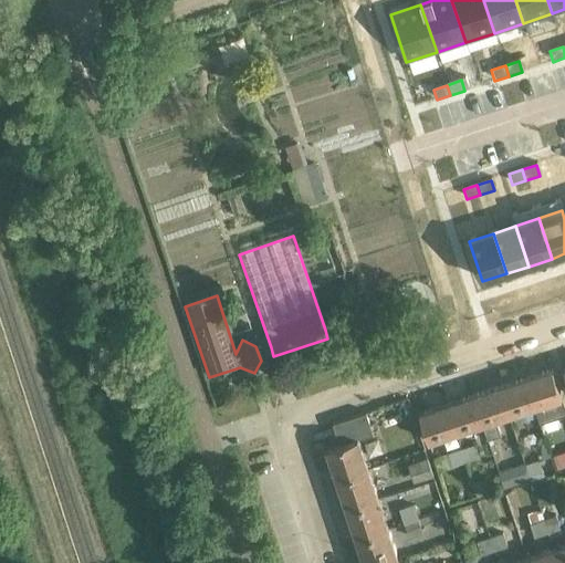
[(562,399),(558,393),(552,372),(525,381),(534,408),(562,399)]
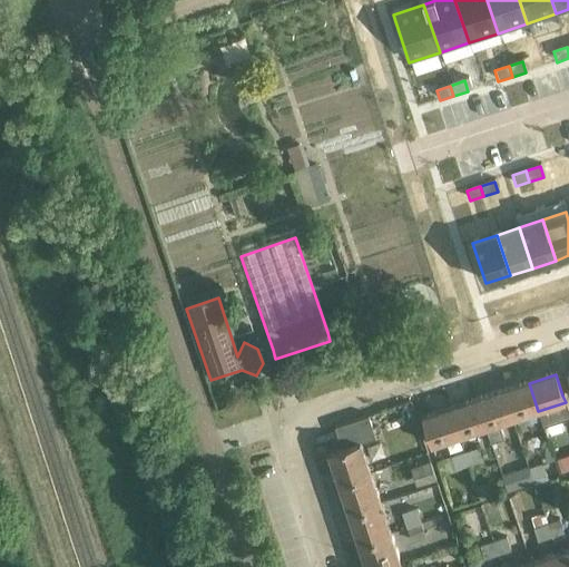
[(511,420),(538,411),(529,383),(502,392),(511,420)]
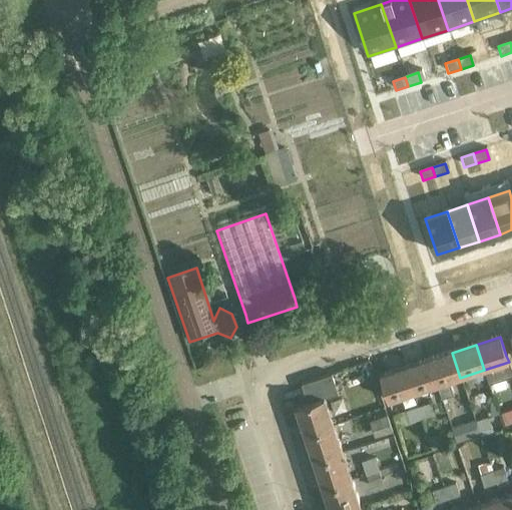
[(449,382),(460,378),(452,353),(427,361),(435,386),(440,401),(454,397),(449,382)]
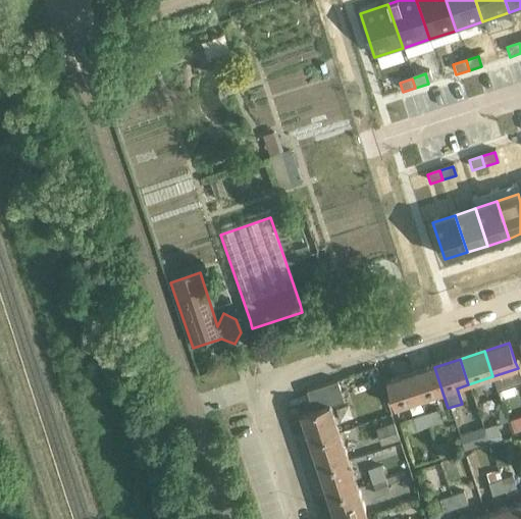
[(418,401),(443,393),(434,367),(410,375),(418,401)]
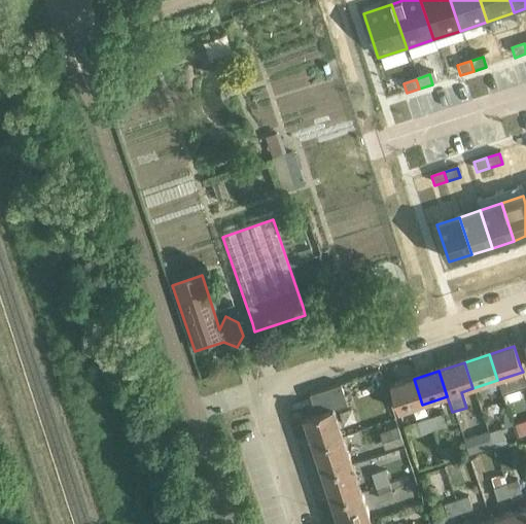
[(398,413),(422,405),(414,379),(390,387),(398,413)]
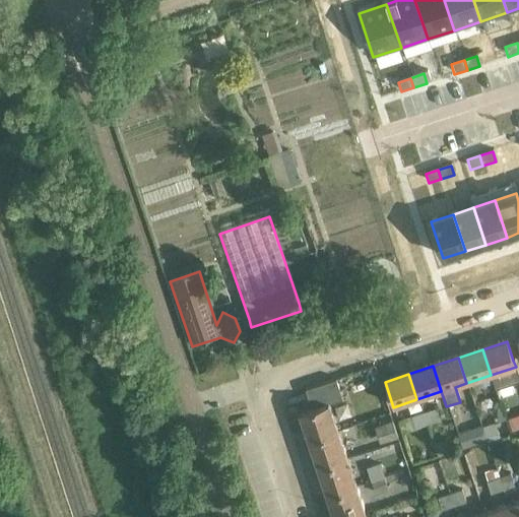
[(337,433),(328,405),(342,400),(335,381),(305,391),(311,410),(300,414),(309,442),(337,433)]
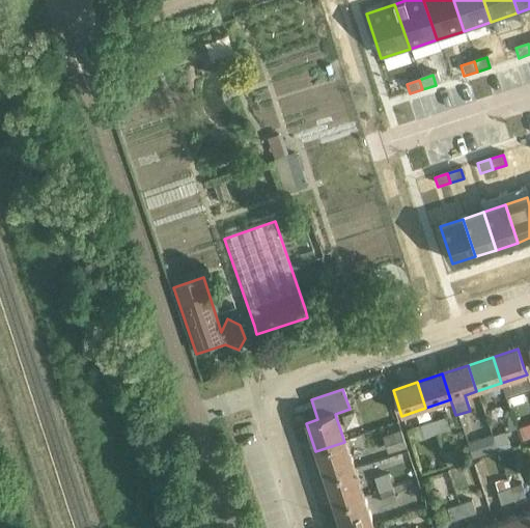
[(435,436),(448,432),(445,420),(430,424),(435,436)]
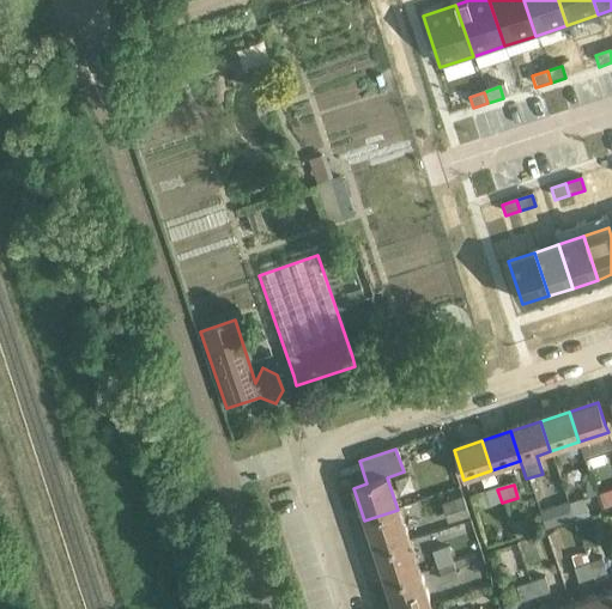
[(488,507),(502,503),(497,489),(484,494),(488,507)]
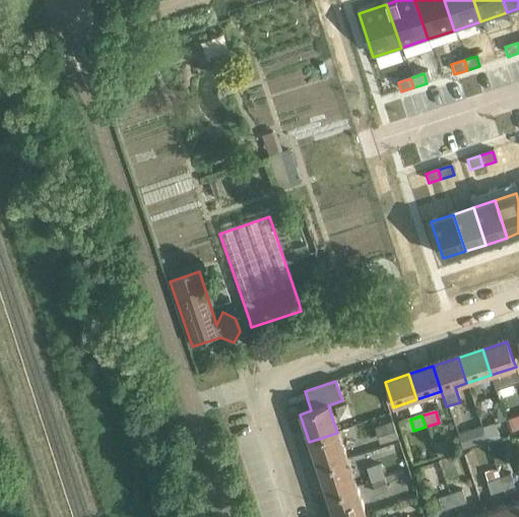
[(485,441),(500,436),(496,424),(481,429),(481,427),(480,428),(485,441)]
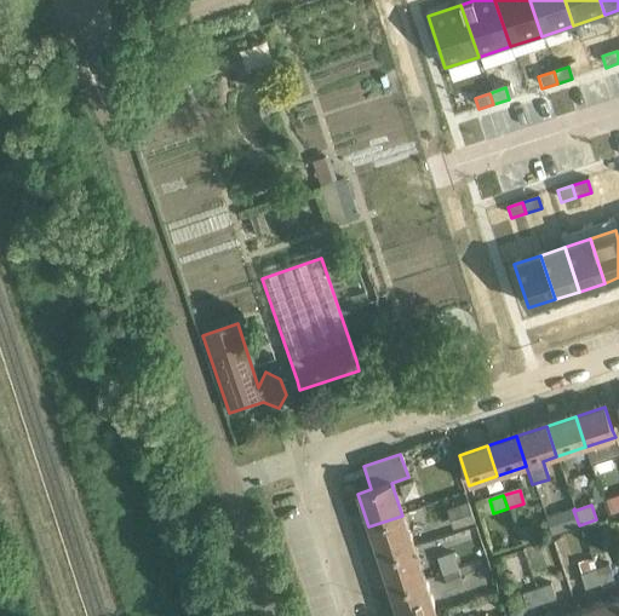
[(379,559),(413,548),(402,516),(368,527),(379,559)]
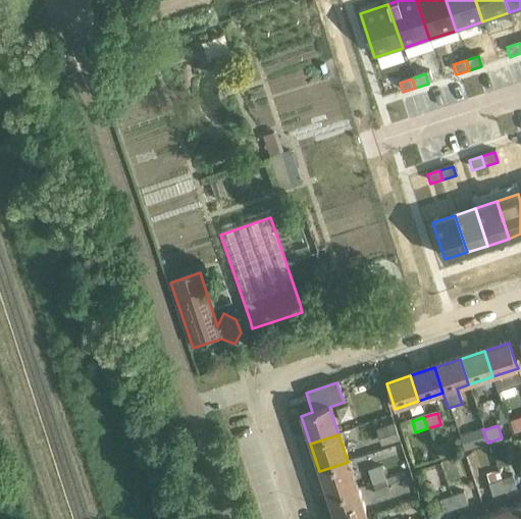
[(444,446),(435,448),(439,460),(448,457),(444,446)]
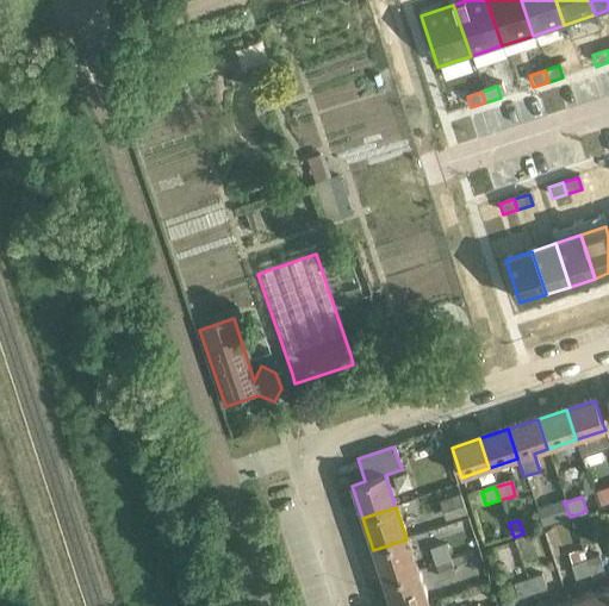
[(384,582),(417,572),(406,539),(373,550),(384,582)]
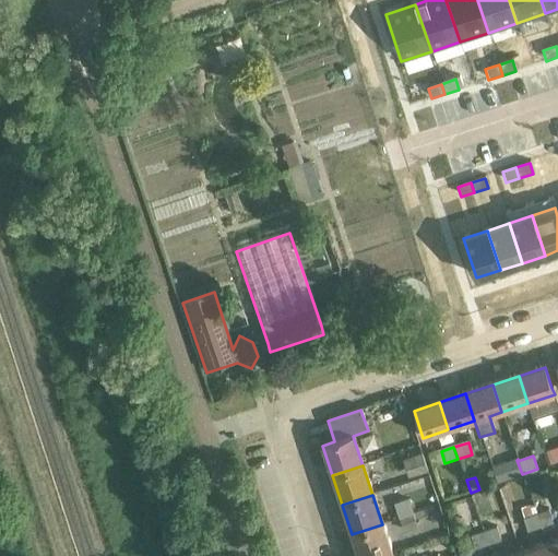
[(399,519),(412,515),(407,500),(394,505),(399,519)]
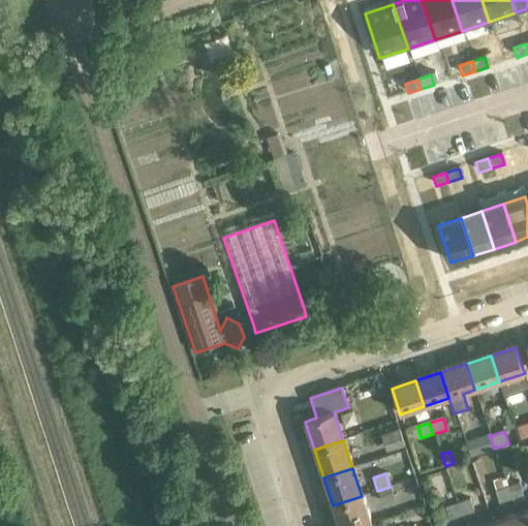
[(510,499),(523,496),(519,484),(507,488),(510,499)]
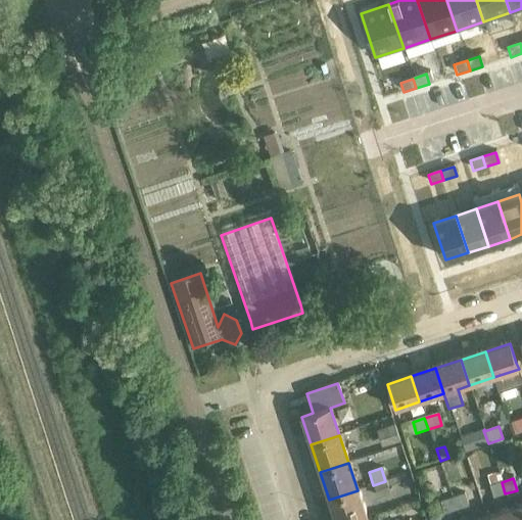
[(377,499),(389,494),(385,481),(373,485),(377,499)]
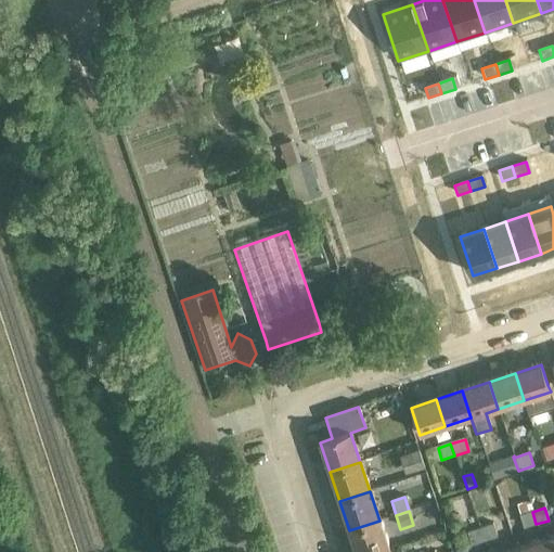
[(536,524),(532,512),(519,515),(524,528),(536,524)]
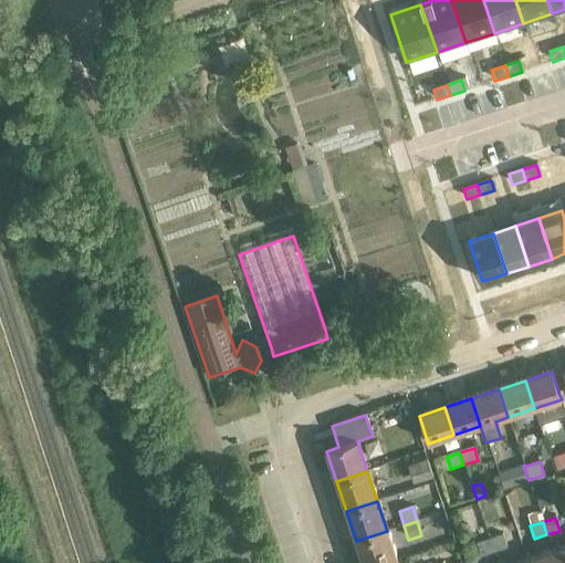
[(397,562),(387,531),(356,541),(363,562),(397,562)]
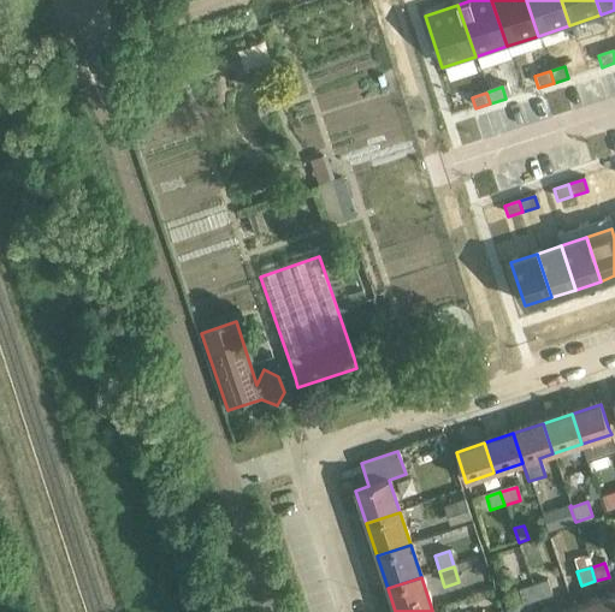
[(537,600),(551,595),(547,582),(532,587),(537,600)]
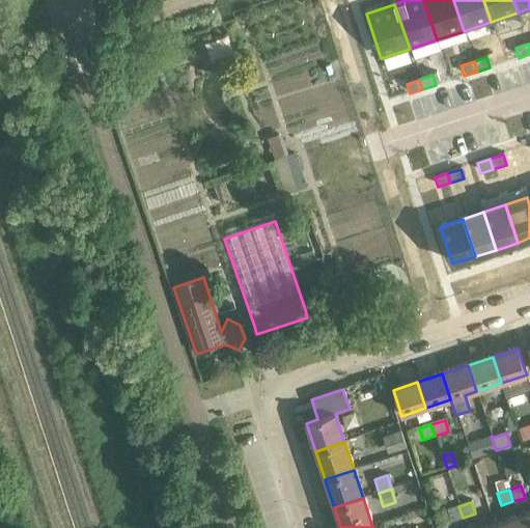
[(451,522),(463,518),(458,506),(447,509),(451,522)]
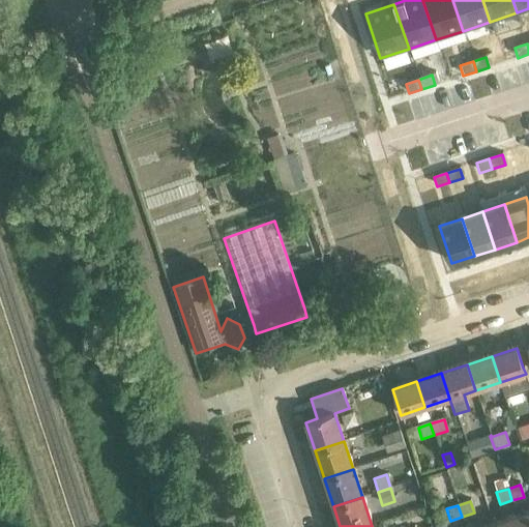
[(528,526),(528,511),(517,517),(520,526),(528,526)]
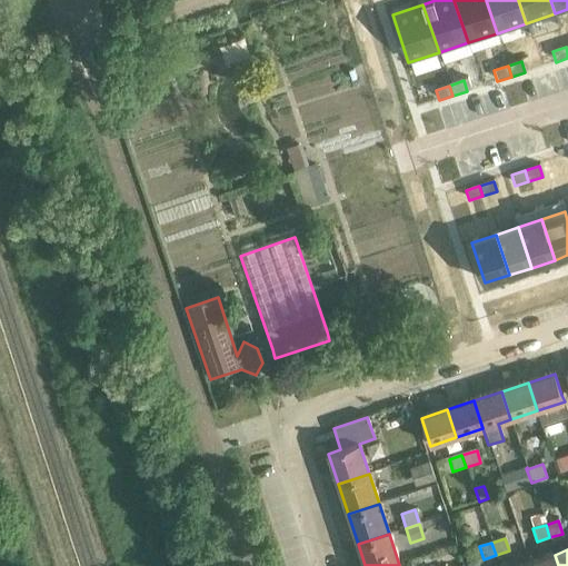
[(558,565),(555,555),(528,564),(529,565),(558,565)]
